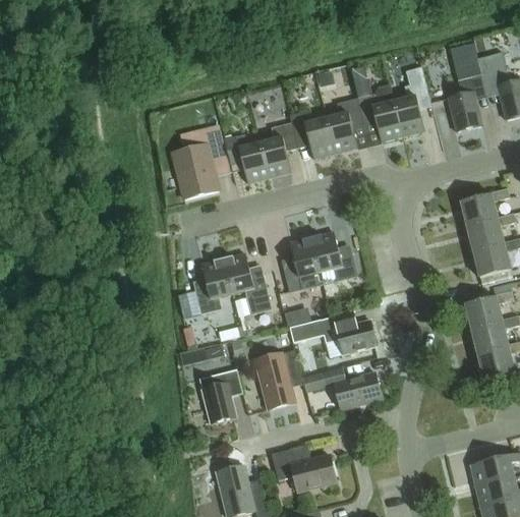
[(461,94),(448,97),(457,131),(481,125),(475,100),(473,91),(484,89),(498,84),(500,94),(506,120),(519,116),(519,78),(510,81),(503,51),(454,63),(461,94)]
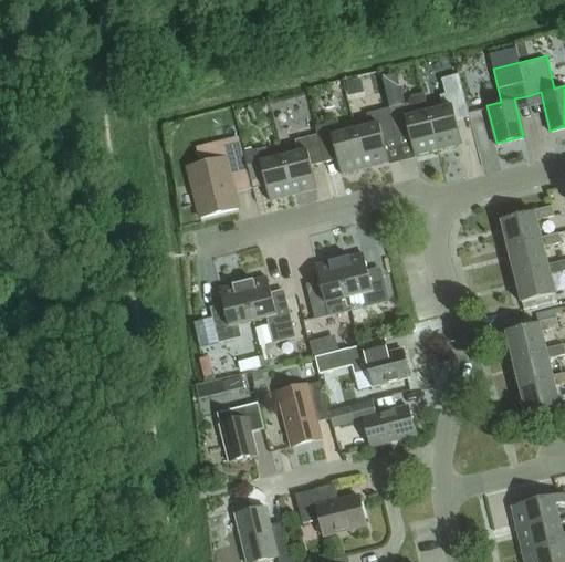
[(442,106),(428,110),(438,147),(461,142),(456,118),(469,115),(458,72),(440,76),(445,92),(439,93),(442,106)]
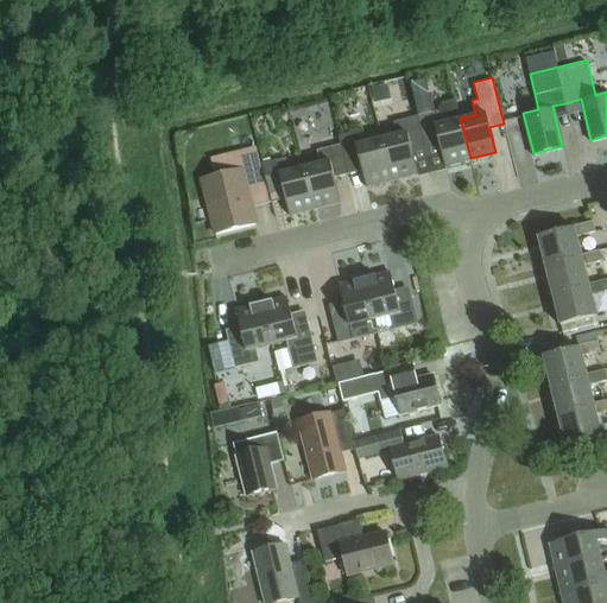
[(387,81),(371,84),(373,95),(390,91),(387,81)]
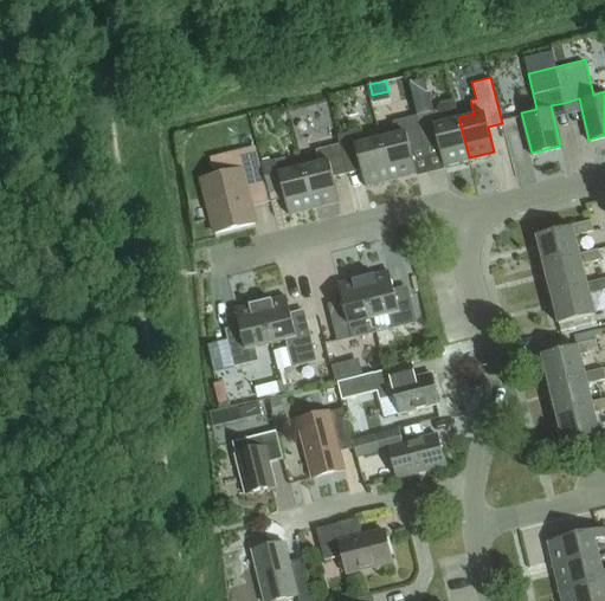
[(436,109),(416,114),(423,143),(437,140),(443,165),(469,157),(458,117),(454,96),(441,99),(435,105),(436,109)]
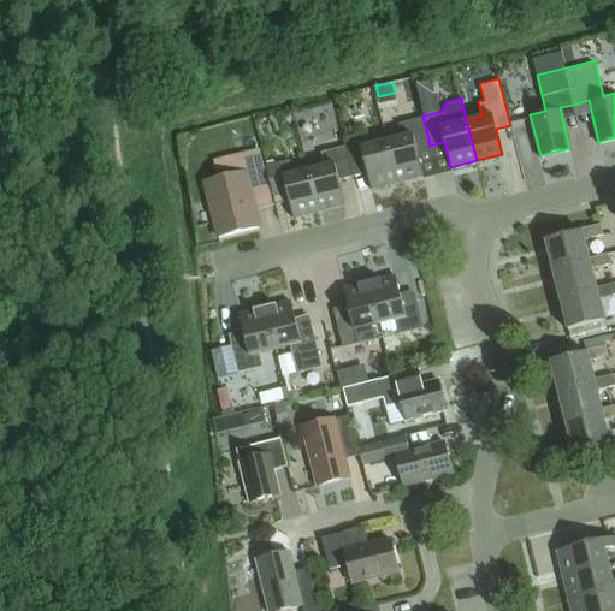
[(415,149),(430,146),(423,116),(397,122),(401,135),(386,140),(396,181),(423,175),(415,149)]
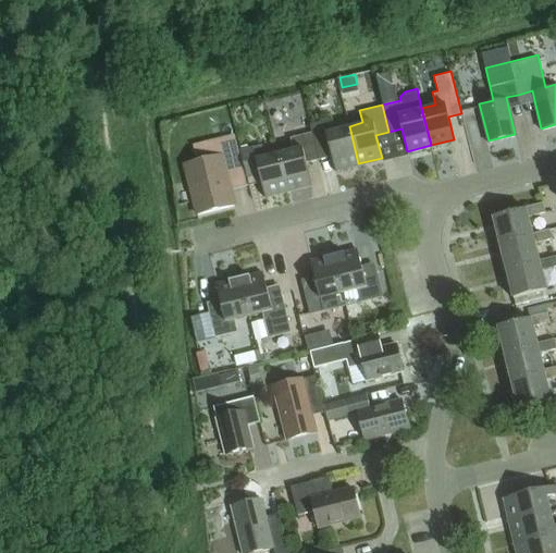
[(358,163),(349,126),(335,130),(332,117),(310,122),(319,158),(331,155),(334,169),(358,163)]
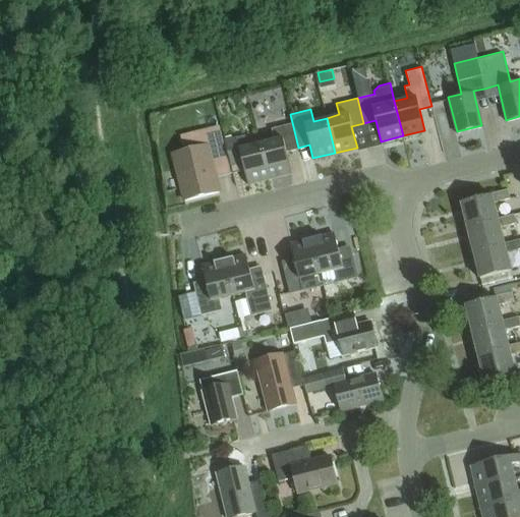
[(286,151),(298,148),(290,114),(289,115),(291,121),(271,126),(274,139),(261,142),(269,177),(291,172),(286,151)]
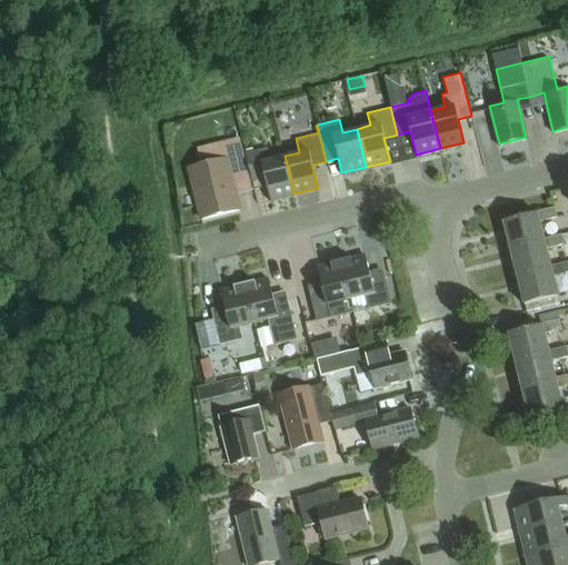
[(237,137),(211,144),(215,160),(189,166),(201,217),(238,208),(232,184),(248,180),(237,137)]
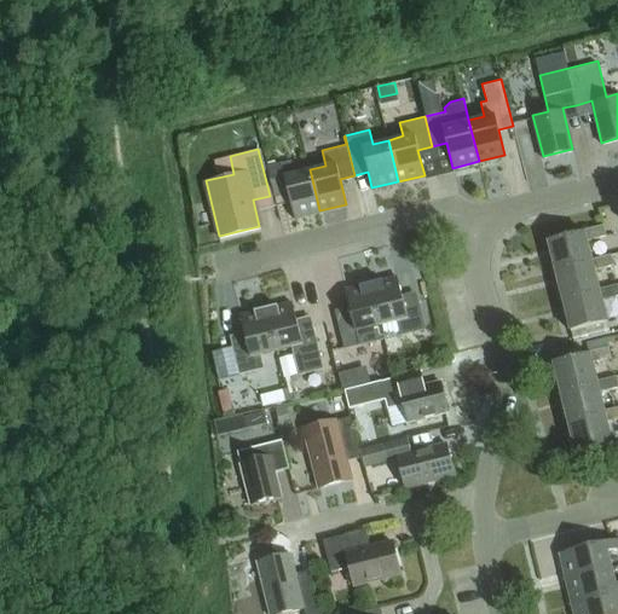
[(310,169),(294,173),(292,158),(265,164),(272,195),(287,191),(294,216),(319,210),(310,169)]
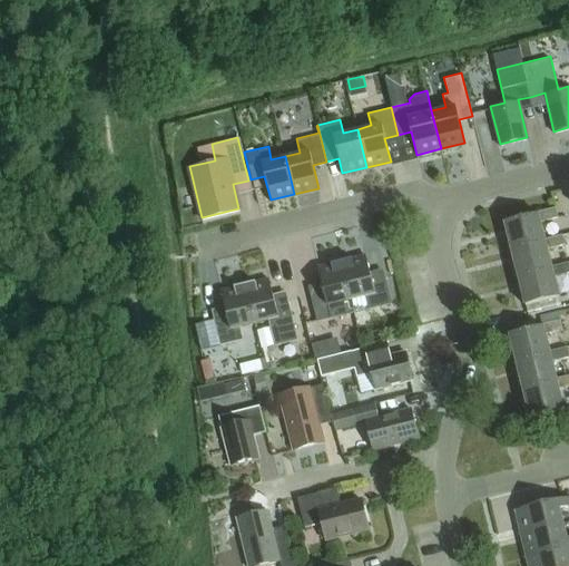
[(536,213),(504,221),(511,247),(545,240),(543,237),(539,220),(557,215),(555,205),(536,211),(536,213)]
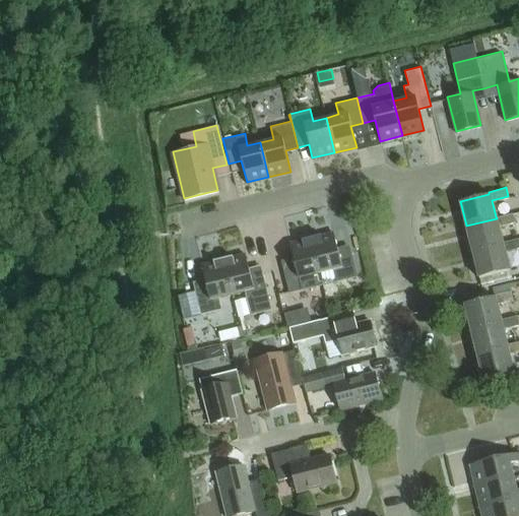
[(497,218),(466,226),(472,250),(503,243),(502,241),(498,226),(515,221),(513,212),(496,216),(497,218)]
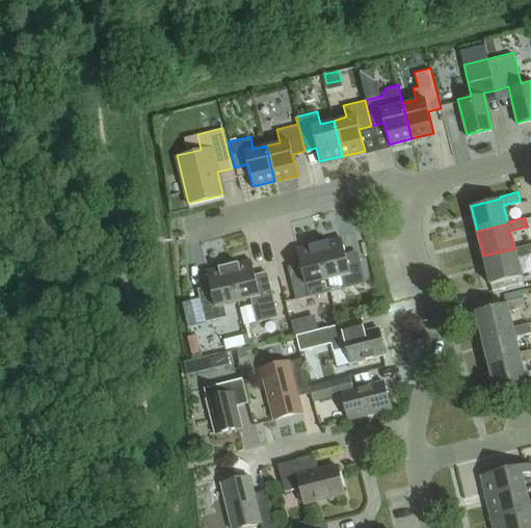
[(318,242),(327,278),(340,274),(343,286),(365,281),(357,248),(345,252),(341,236),(318,242)]
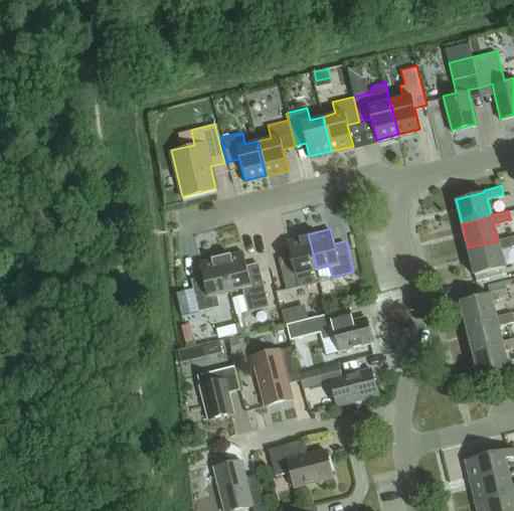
[(304,272),(317,269),(308,234),(286,239),(290,253),(279,257),(286,288),(306,284),(304,272)]
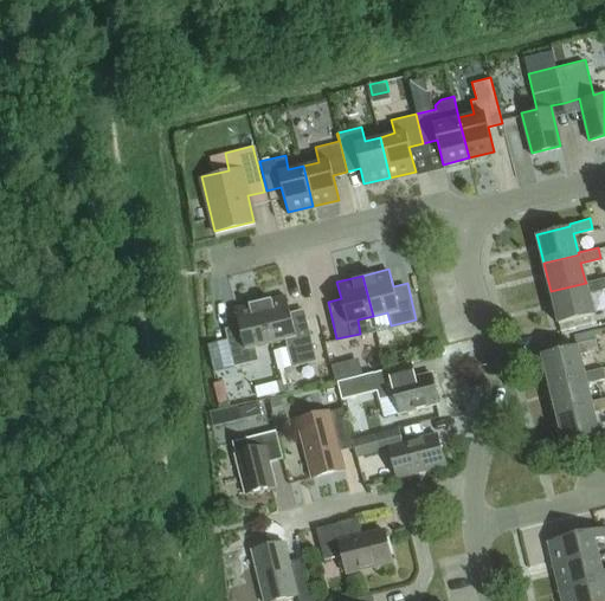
[(586,283),(551,291),(558,322),(593,314),(587,292),(604,288),(604,278),(604,276),(585,280),(586,283)]
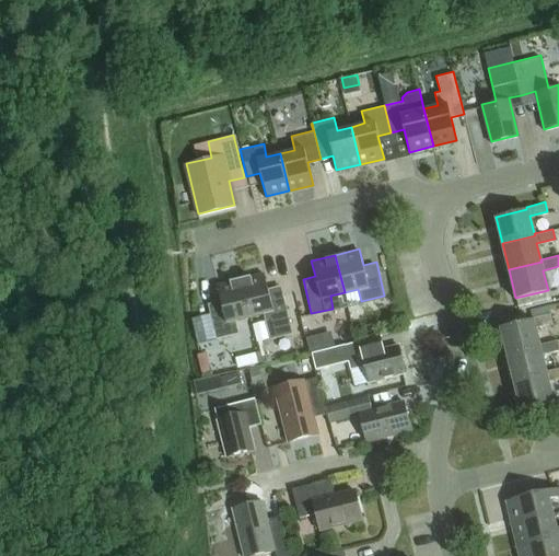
[(249,315),(264,312),(269,337),(292,332),(280,285),(268,288),(264,273),(241,278),(249,315)]
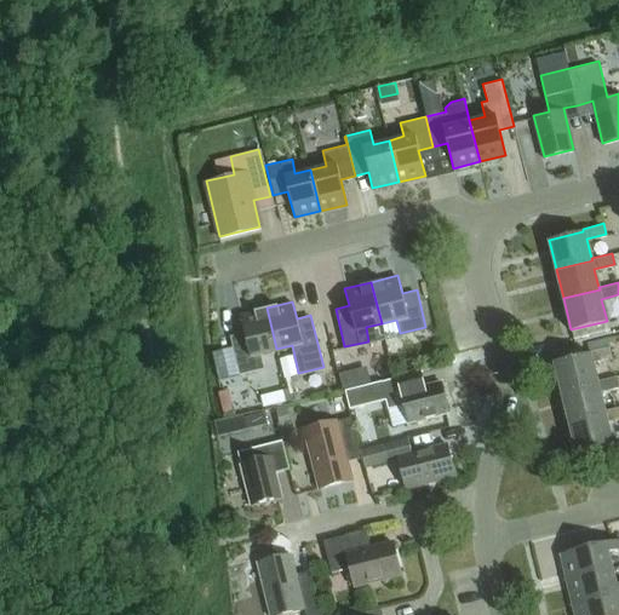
[(261,352),(276,349),(267,308),(240,314),(244,331),(230,334),(239,373),(264,367),(261,352)]
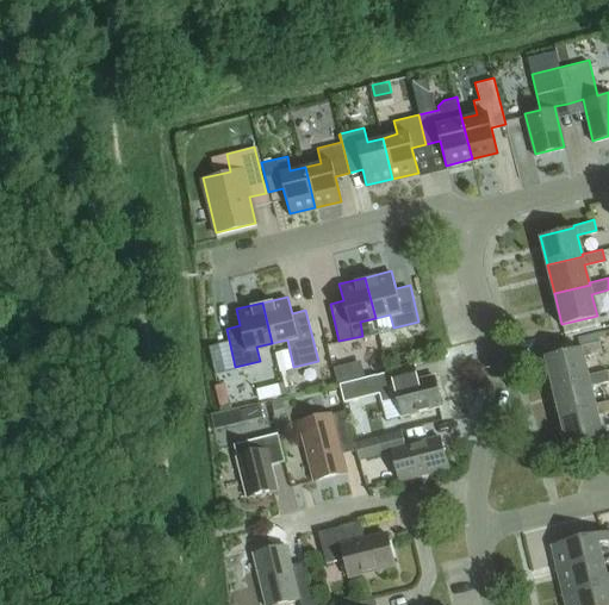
[(579,348),(545,356),(552,385),(588,375),(586,373),(583,355),(602,350),(600,340),(578,344),(579,348)]
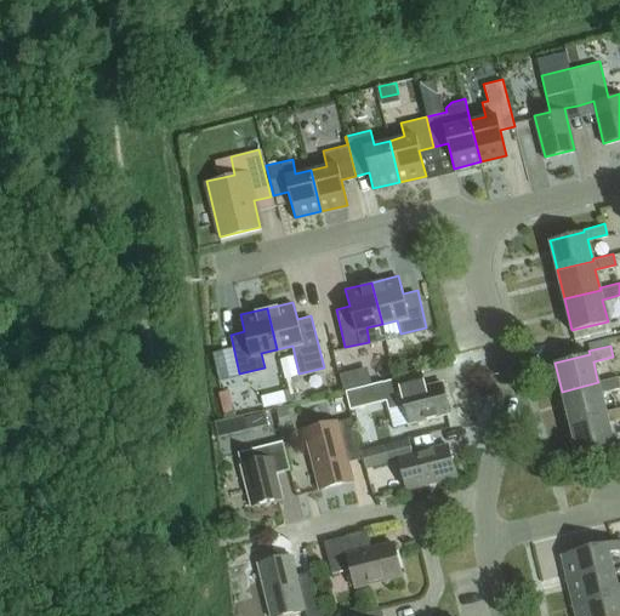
[(351,369),(337,372),(341,388),(356,385),(351,369)]
